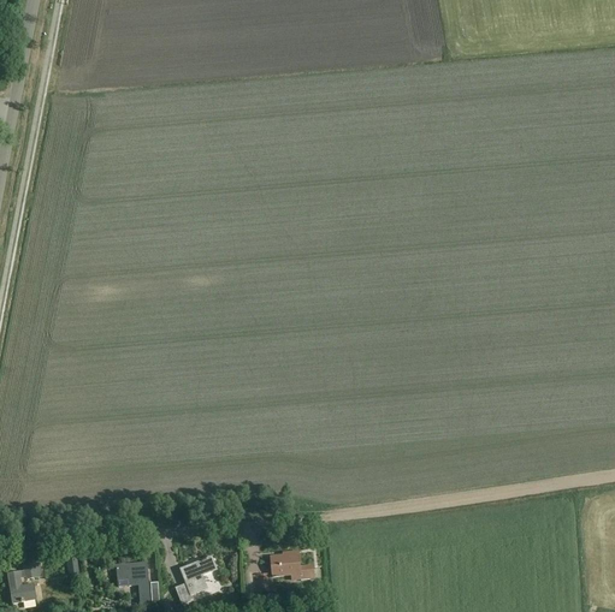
[(299,564),(297,550),(287,551),(287,553),(270,554),(271,574),(290,572),(291,577),(313,576),(312,563),(299,564)]
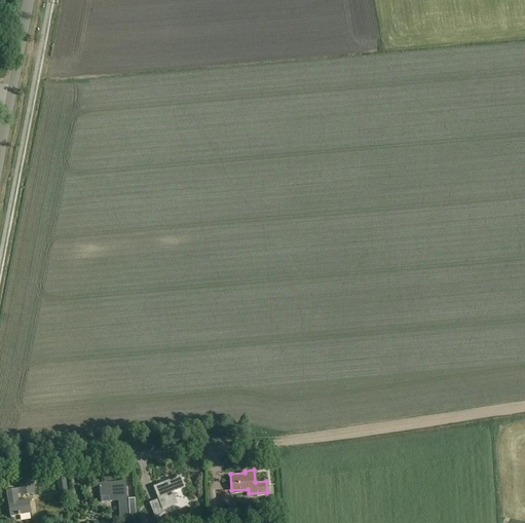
[(148,500),(154,515),(164,512),(162,508),(177,502),(172,490),(185,485),(181,475),(153,485),(158,496),(148,500)]
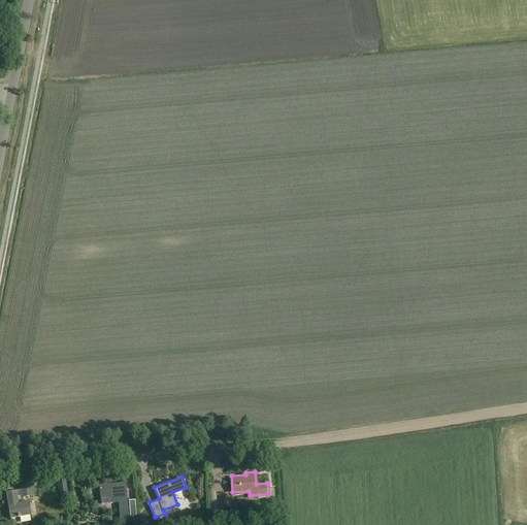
[(59,492),(66,491),(64,479),(57,480),(59,492)]
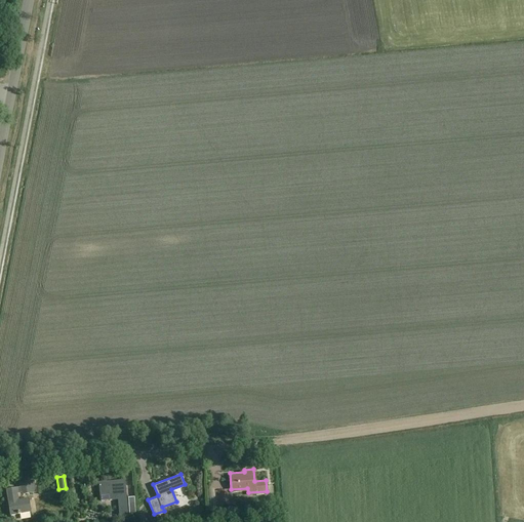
[(35,490),(33,479),(21,481),(22,486),(15,487),(15,486),(6,487),(10,513),(30,510),(29,497),(17,498),(16,490),(24,490),(25,491),(35,490)]
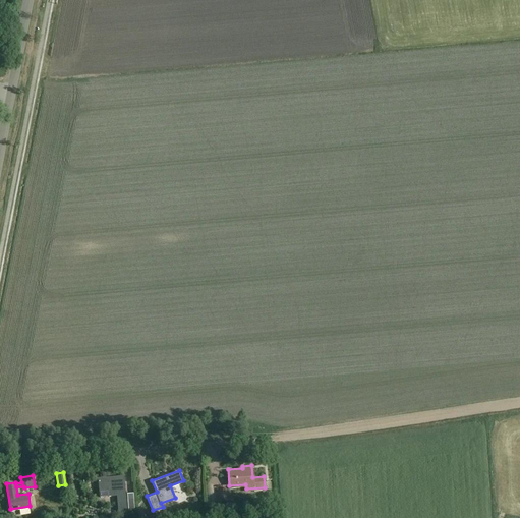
[(124,491),(123,475),(99,477),(100,490),(108,488),(108,494),(117,493),(118,512),(126,511),(124,491)]
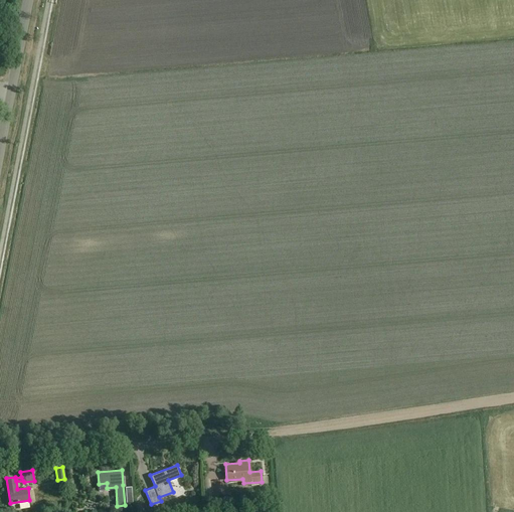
[(210,481),(211,495),(223,494),(222,480),(210,481)]
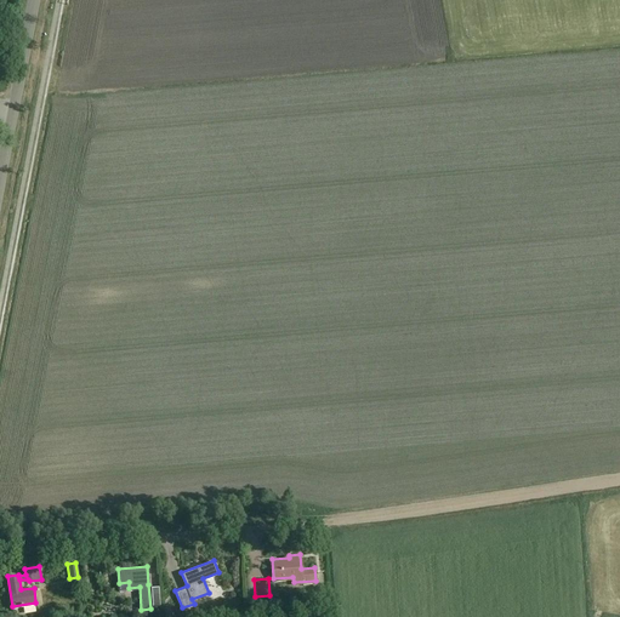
All buildings are outlined.
